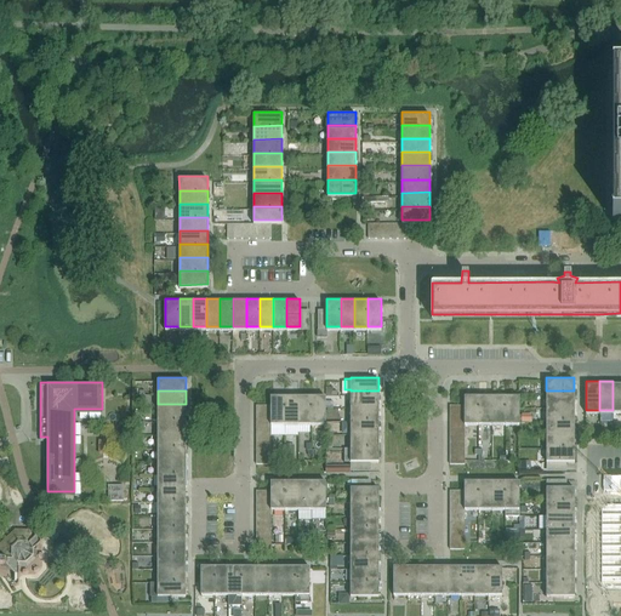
[(379,391),(351,391),(351,404),(379,404),(379,391)]
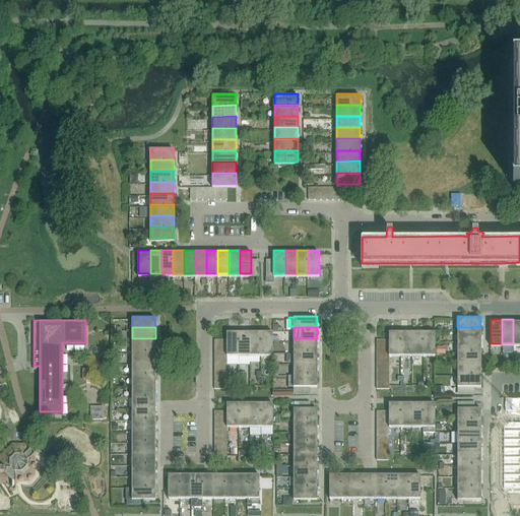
[(457,327),(457,338),(480,338),(480,327),(457,327)]
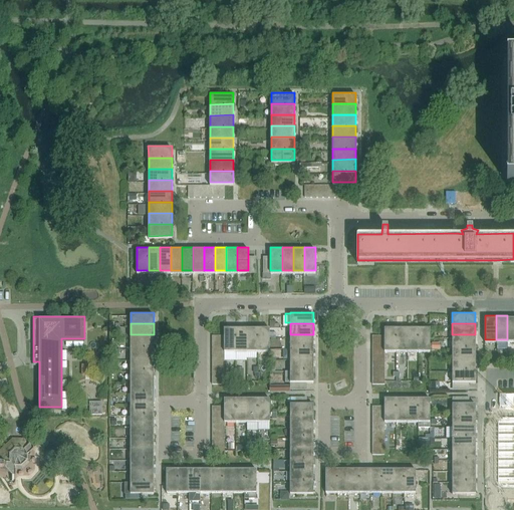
[(235,325),(224,325),(224,332),(224,338),(224,344),(224,349),(235,349),(235,325)]
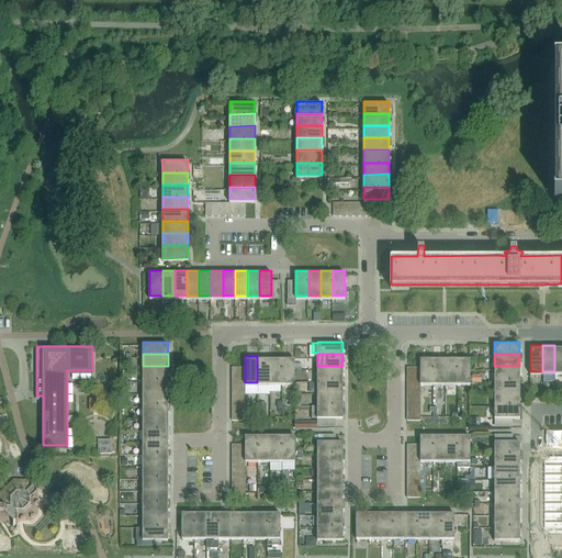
[(269,356),(257,356),(257,382),(269,382),(269,356)]
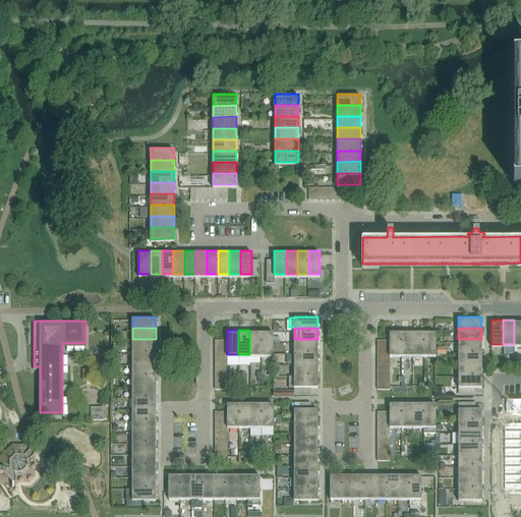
[(262,330),(249,330),(249,354),(262,354),(262,330)]
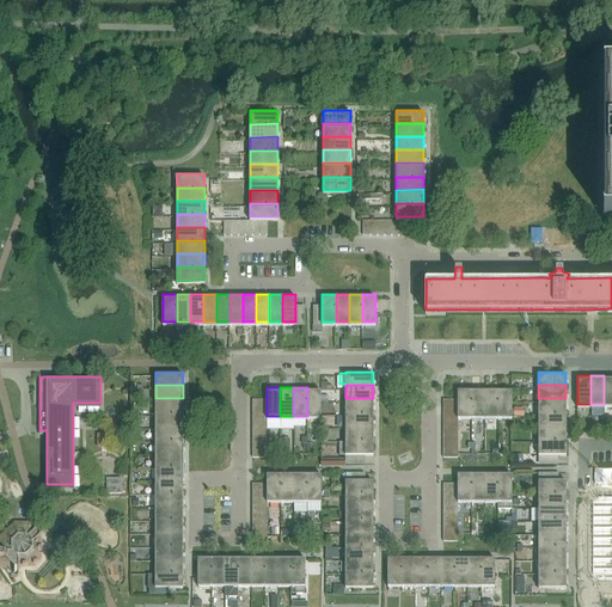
[(307,416),(320,416),(320,387),(307,387),(307,416)]
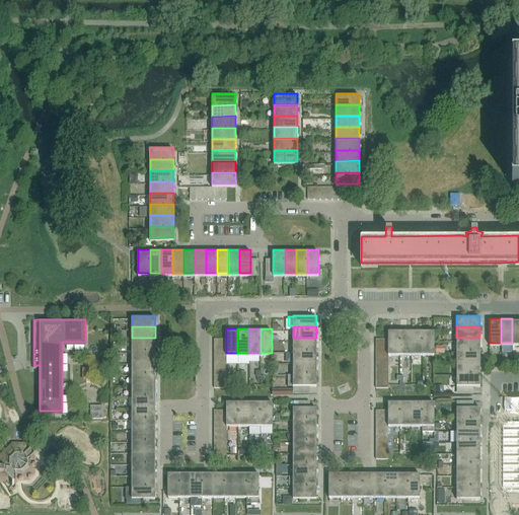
[(388,342),(388,348),(388,353),(399,353),(399,328),(388,328),(388,336),(388,342)]
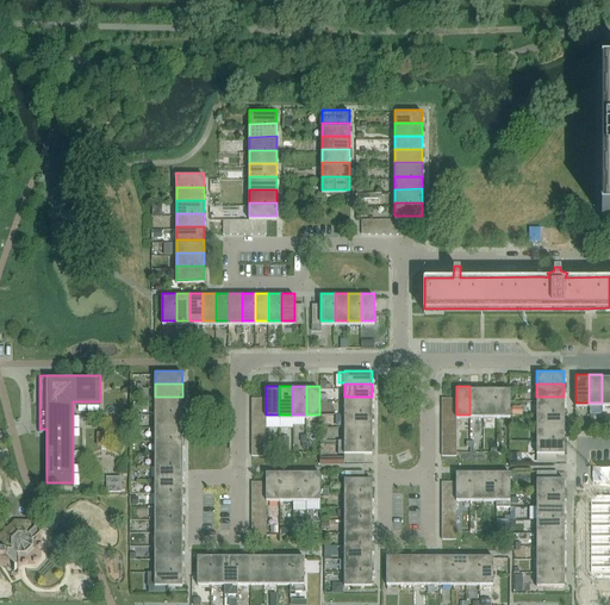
[(483,386),(470,386),(470,415),(483,415),(483,386)]
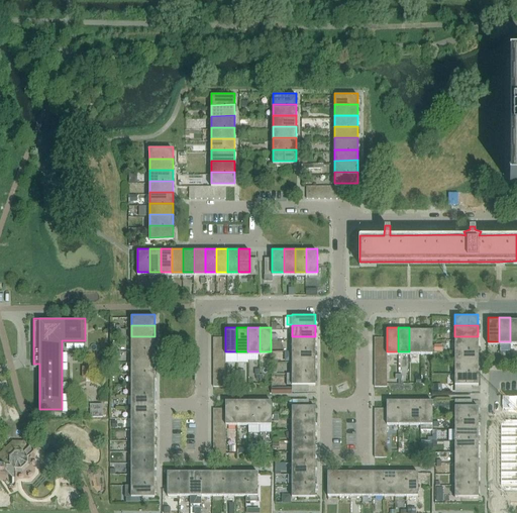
[(420,351),(421,327),(409,327),(409,351),(420,351)]
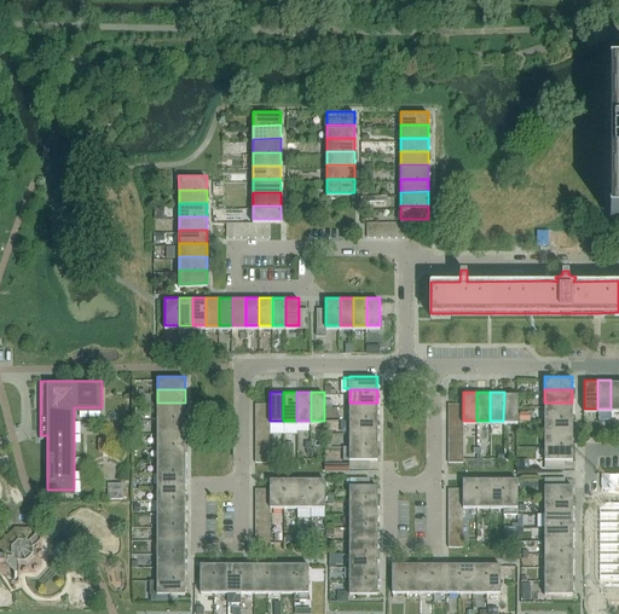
[(503,421),(518,421),(518,392),(504,392),(503,421)]
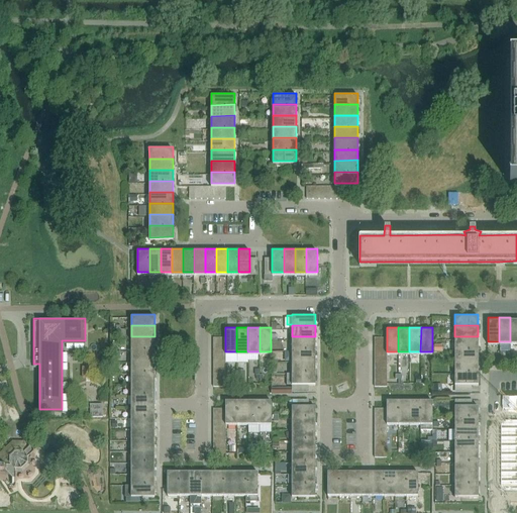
[(154,336),(131,336),(131,348),(154,348),(154,336)]
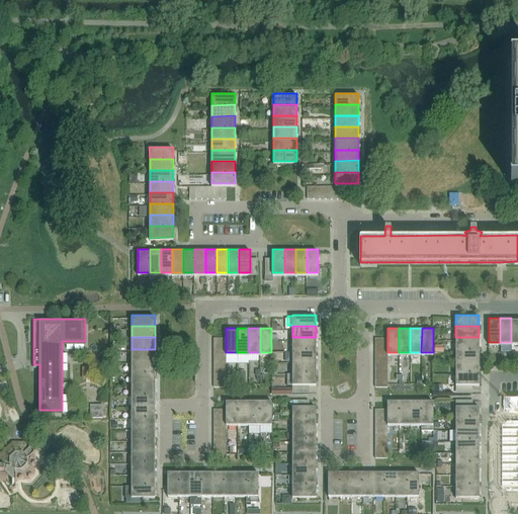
[(316,337),(292,337),(292,349),(316,349),(316,337)]
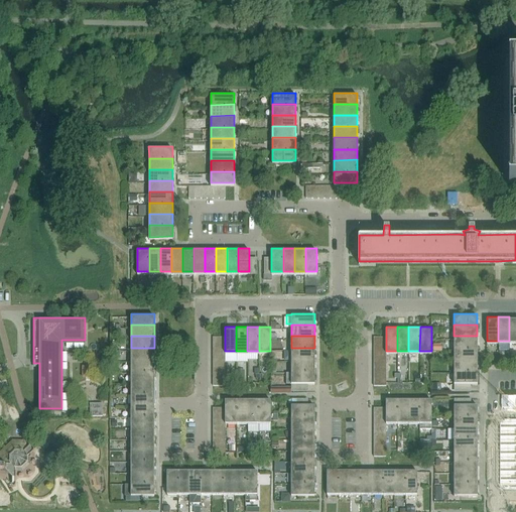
[(454,336),(454,348),(477,348),(477,336),(454,336)]
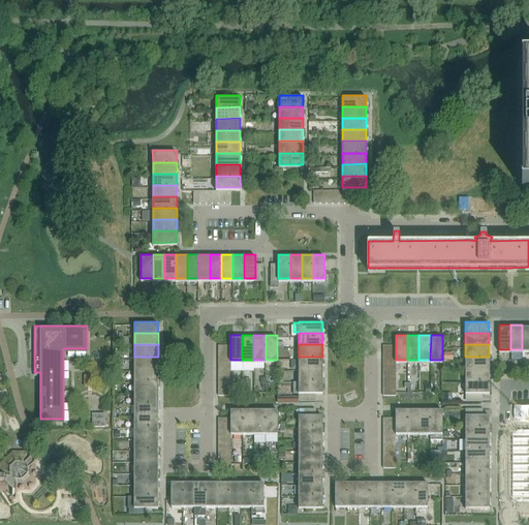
[(158,357),(134,357),(134,368),(158,368),(158,357)]
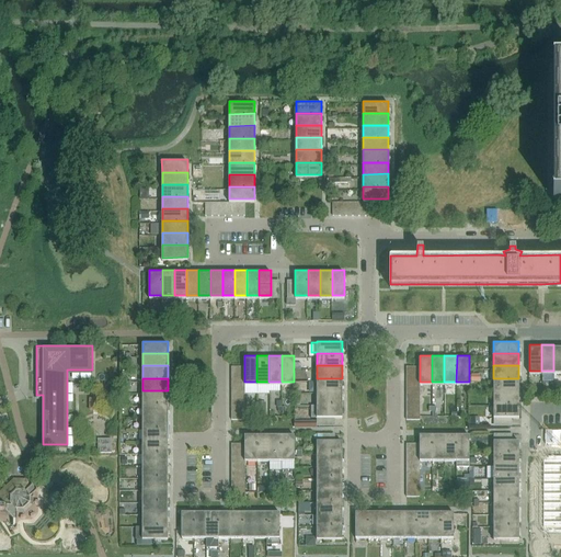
[(342,378),(317,378),(317,390),(342,390),(342,378)]
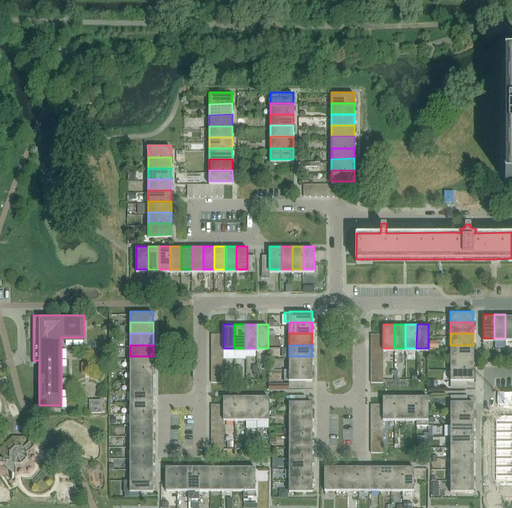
[(450,345),(450,356),(473,356),(473,345),(450,345)]
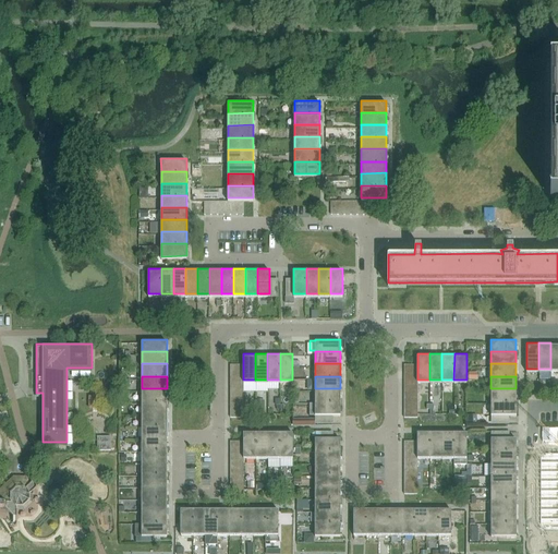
[(167,388),(142,388),(142,400),(167,400),(167,388)]
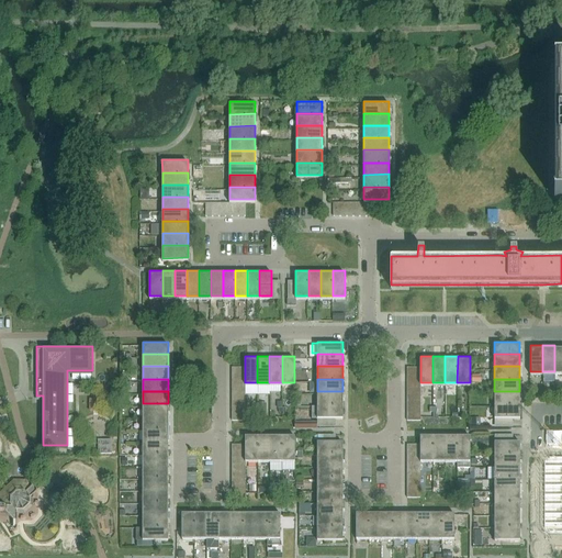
[(343,391),(317,391),(317,403),(343,403),(343,391)]
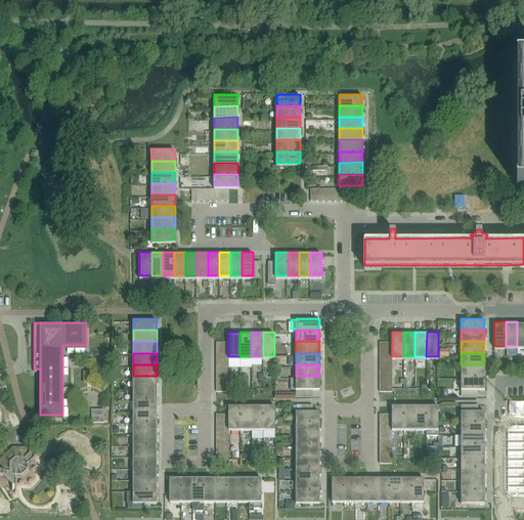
[(461,364),(461,376),(484,376),(484,364),(461,364)]
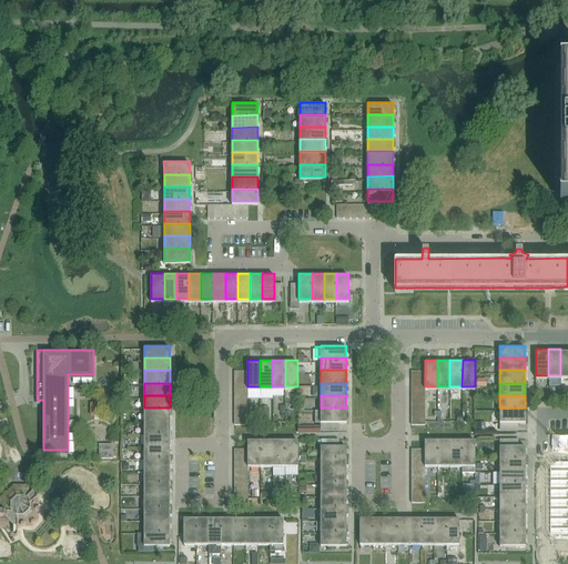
[(99,399),(89,399),(89,409),(99,409),(99,399)]
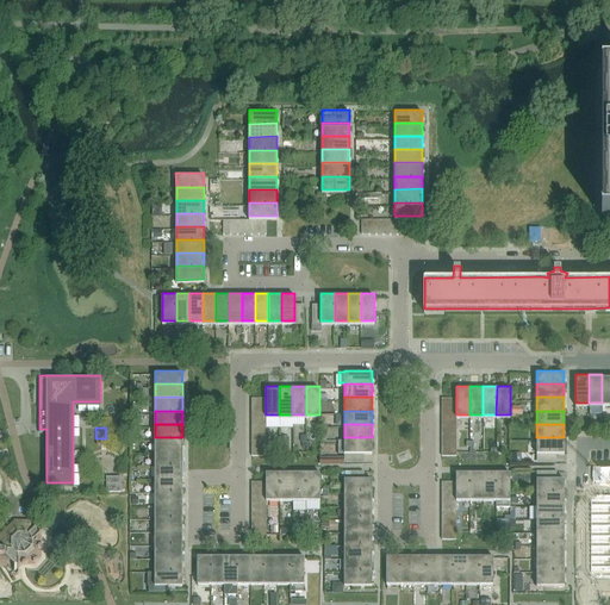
[(182,437),(155,437),(155,450),(182,450),(182,437)]
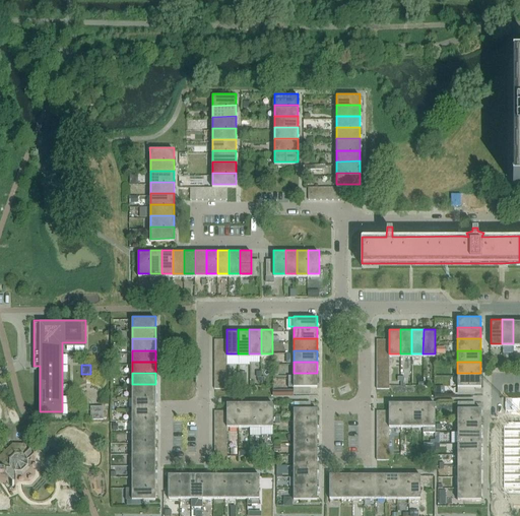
[(294,373),(294,384),(317,384),(317,373),(294,373)]
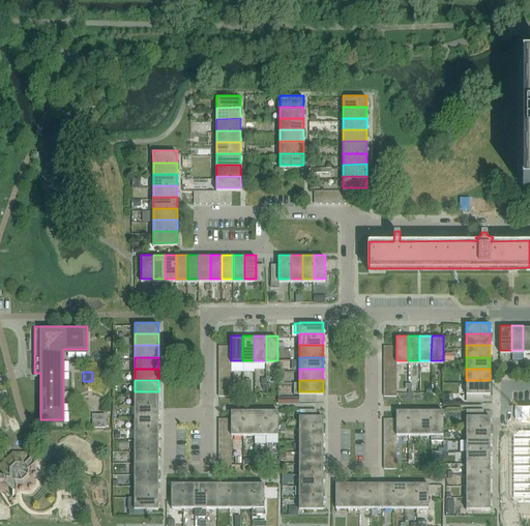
[(466,391),(483,391),(490,391),(490,380),(466,380),(466,391)]
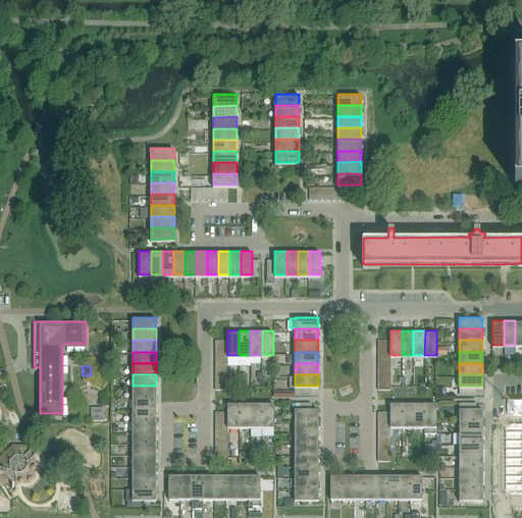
[(156,385),(133,385),(133,397),(156,397),(156,385)]
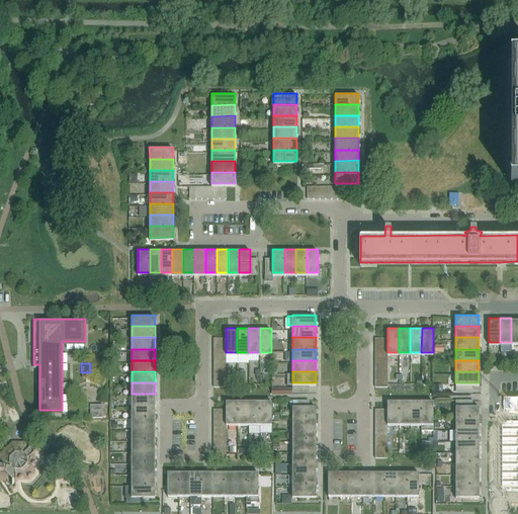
[(155,394),(132,394),(132,405),(155,405),(155,394)]
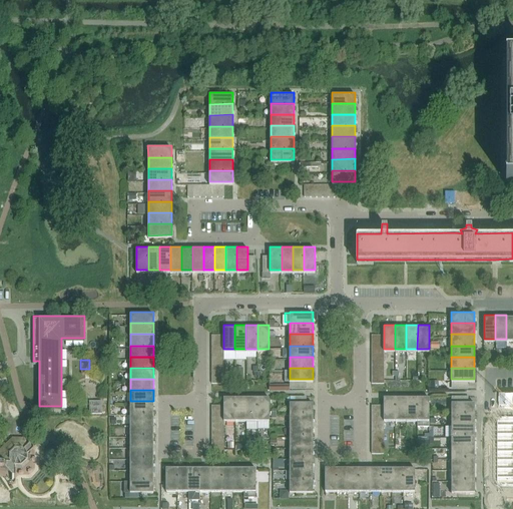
[(235,395),(223,395),(223,402),(223,408),(223,414),(223,419),(235,419),(235,395)]
